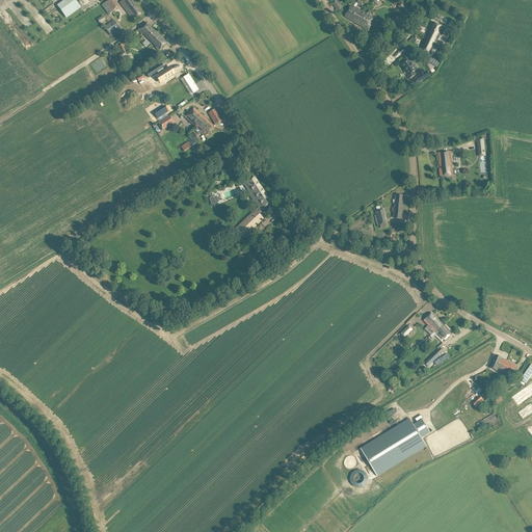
[(81,7),(75,0),(63,0),(57,5),(67,18),(81,7)]
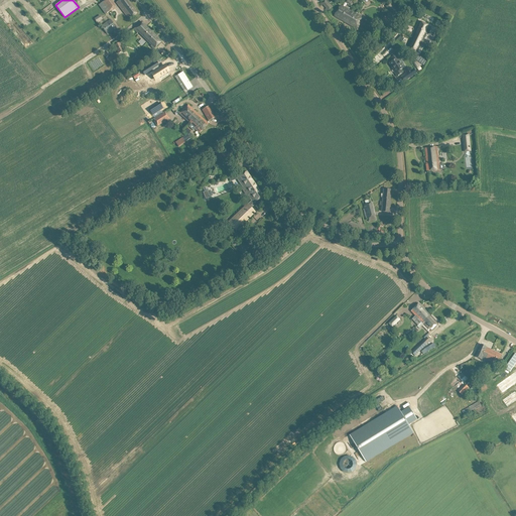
[(105,14),(116,7),(111,0),(105,0),(99,5),(105,14)]
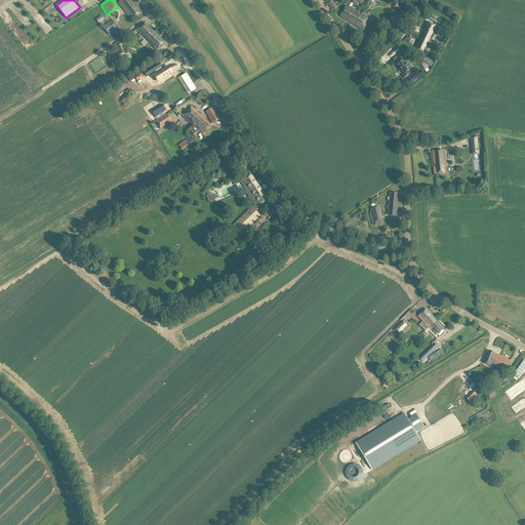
[(139,13),(129,0),(121,0),(118,2),(131,19),(139,13)]
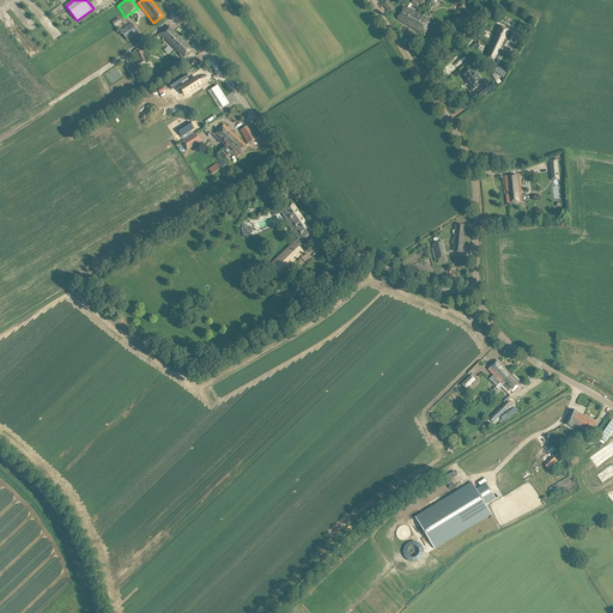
[(387,0),(384,0),(381,4),(390,14),(395,8),(387,0)]
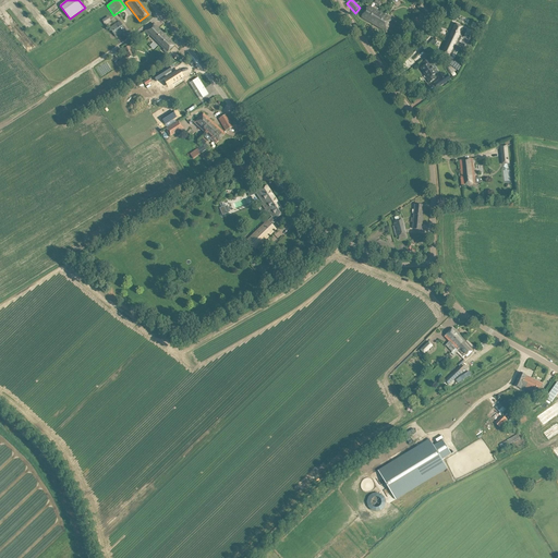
[(417,7),(424,13),(428,9),(421,2),(417,7)]
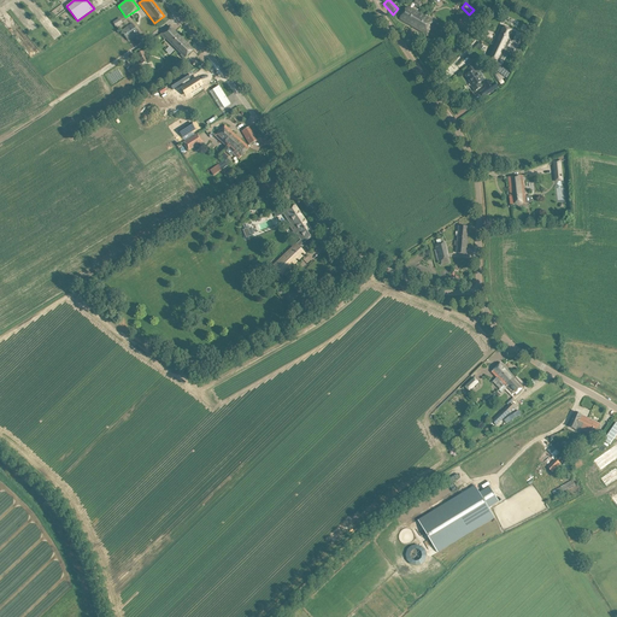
[(421,13),(407,6),(403,13),(400,19),(413,27),(421,13)]
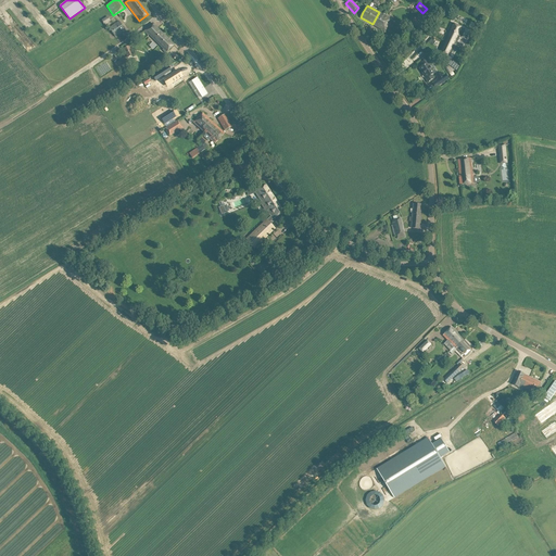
[(384,32),(388,27),(392,20),(379,12),(373,24),(384,32)]
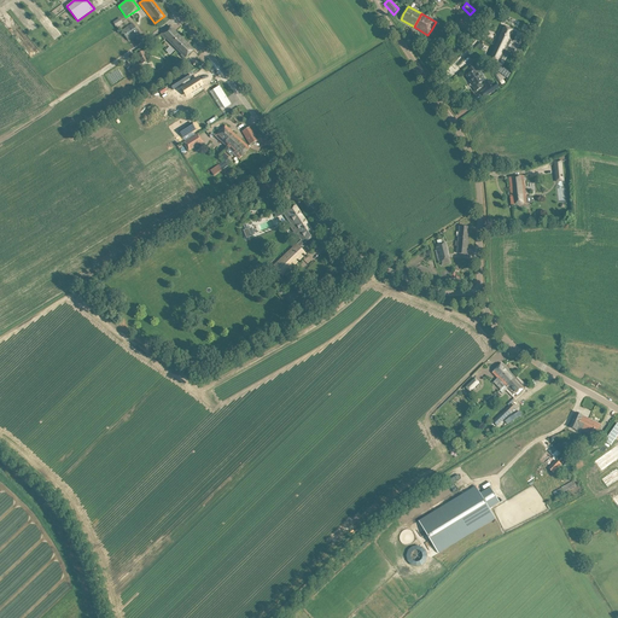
[(128,41),(139,34),(132,24),(121,31),(128,41)]
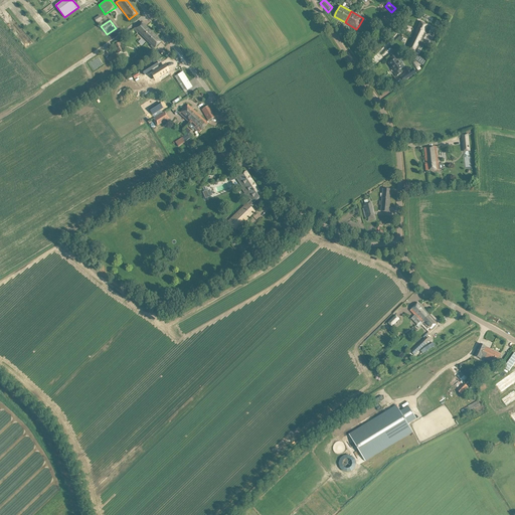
[(418,21),(407,49),(416,53),(425,32),(426,33),(428,33),(432,27),(427,26),(428,25),(418,21)]
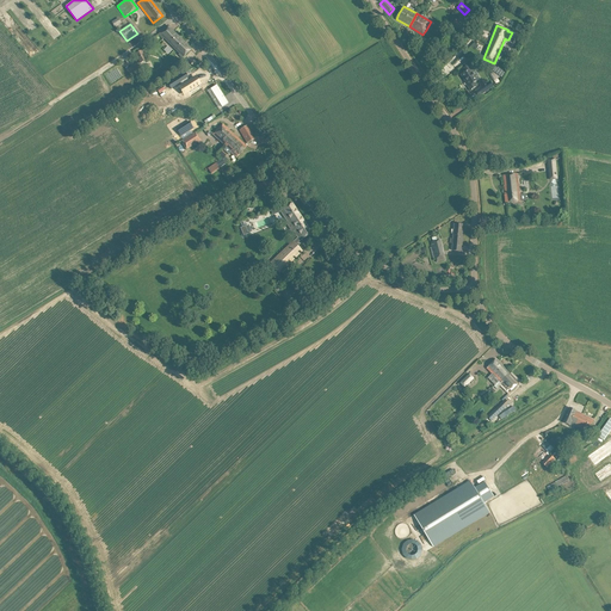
[(164,39),(164,38),(180,54),(179,55),(183,59),(191,49),(167,26),(159,35),(164,39)]
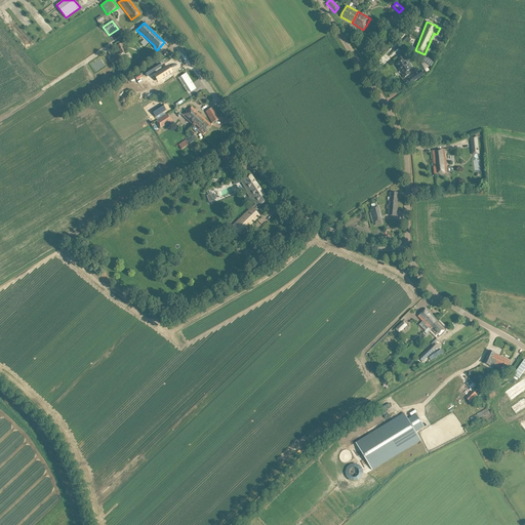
[(122,43),(116,46),(120,54),(126,51),(122,43)]
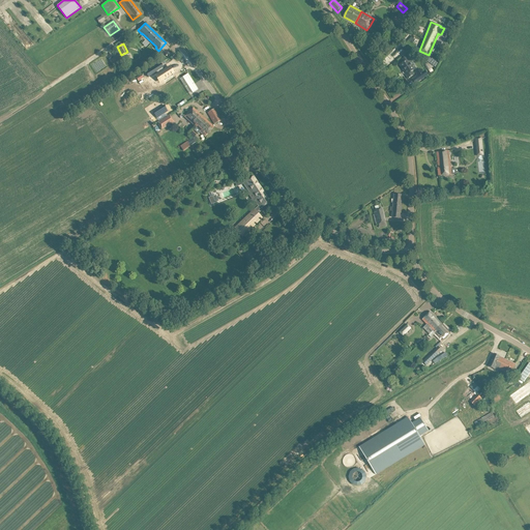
[(121,62),(120,61),(122,60),(118,55),(110,60),(114,67),(121,62)]
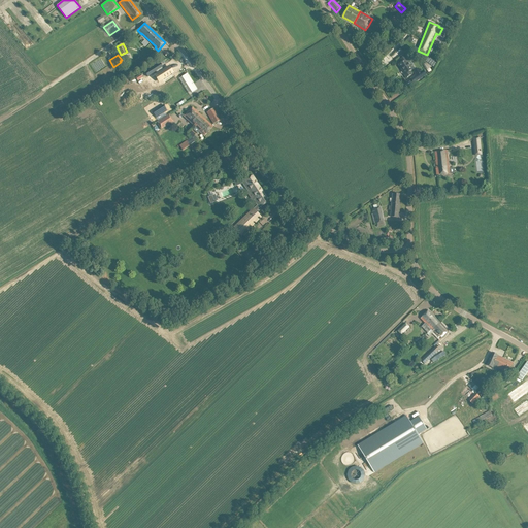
[(402,63),(400,64),(400,65),(404,70),(402,71),(406,78),(411,74),(409,71),(413,69),(406,61),(407,60),(405,57),(400,60),(402,63)]
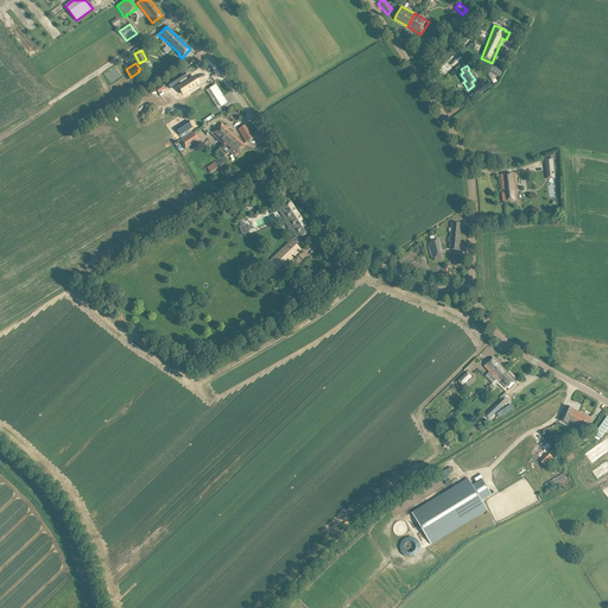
[(185,73),(168,83),(169,84),(171,88),(171,89),(182,82),(188,92),(200,84),(195,77),(188,82),(187,80),(189,77),(188,76),(188,77),(185,74),(187,74),(185,73)]
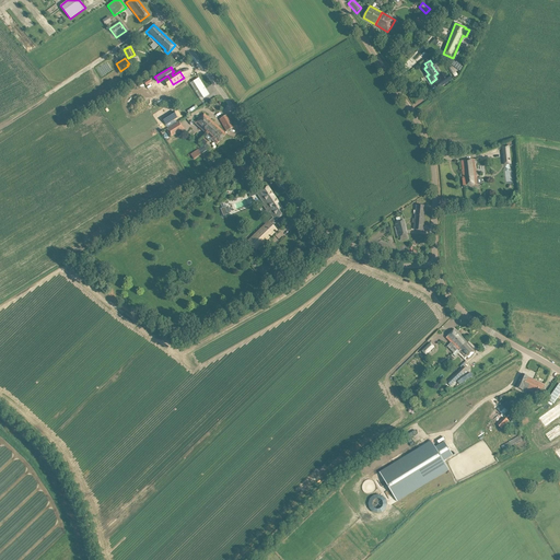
[(133,74),(130,70),(124,74),(126,79),(133,74)]
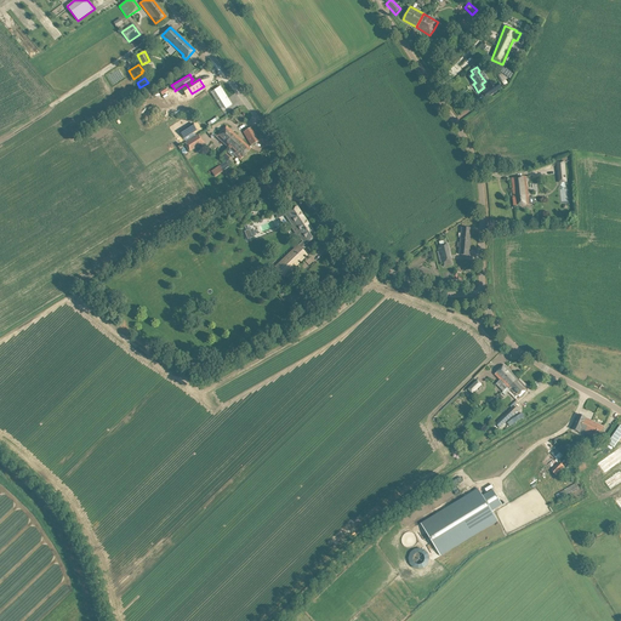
[(483,92),(486,98),(501,87),(497,83),(495,85),(493,81),(488,85),(490,89),(483,92)]
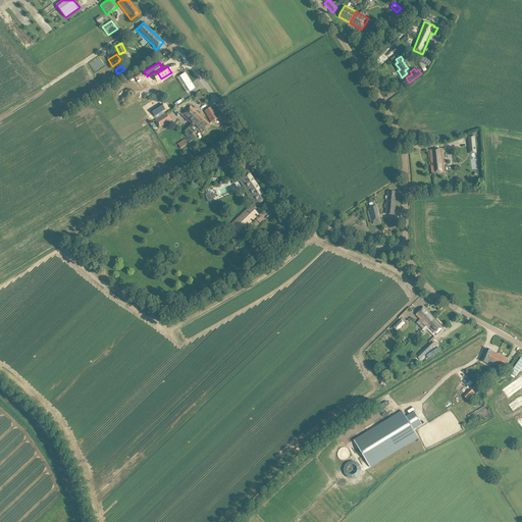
[(186,72),(180,76),(190,92),(195,89),(186,72)]
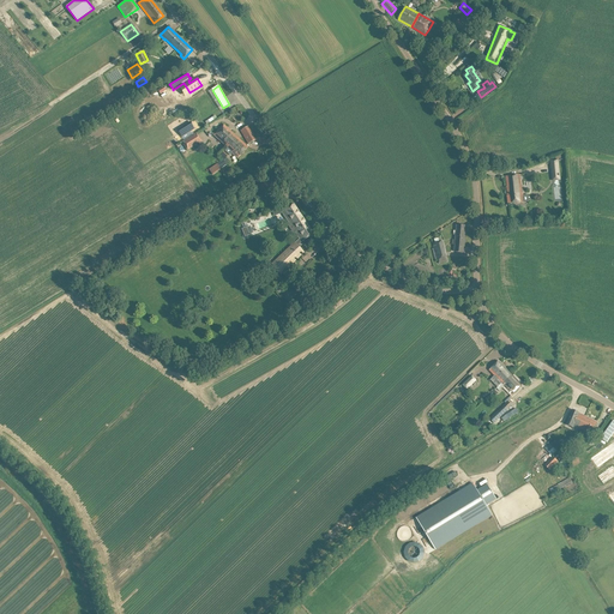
[(144,125),(185,103),(178,90),(100,131),(108,146),(145,127),(144,125)]
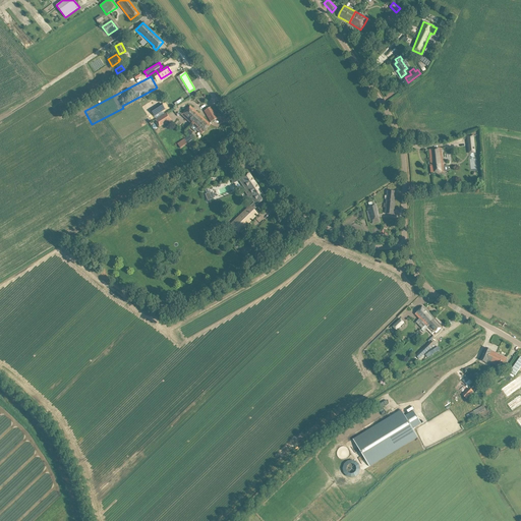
[(163,104),(152,111),(156,116),(167,109),(163,104)]
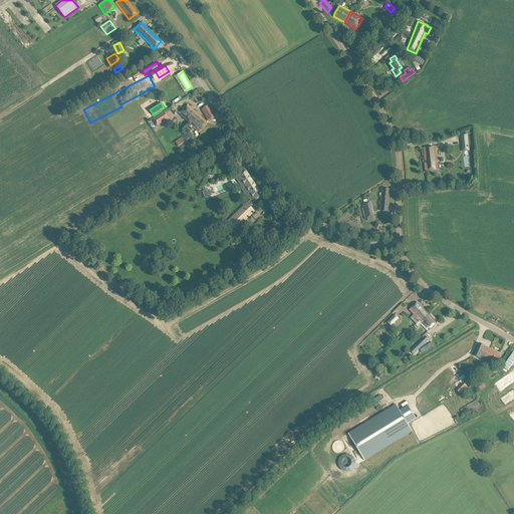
[(199,114),(187,104),(184,107),(179,113),(190,123),(199,114)]
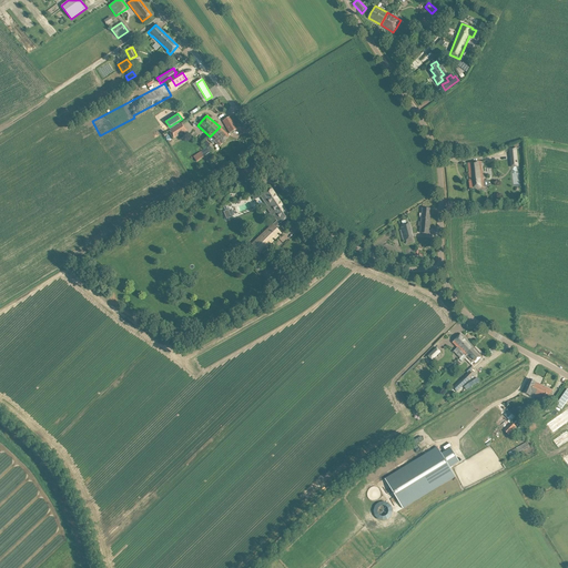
[(230,132),(237,129),(231,117),(223,121),(230,132)]
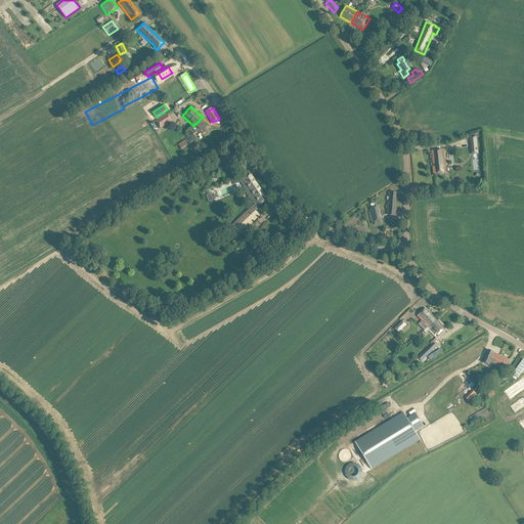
[(160,128),(172,121),(168,114),(156,121),(160,128)]
